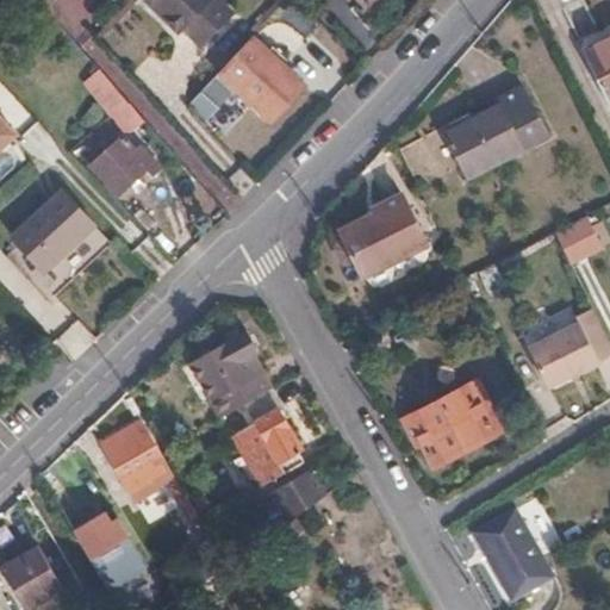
[(215,0),(141,0),(176,36),(182,31),(199,48),(230,14),(215,0)]
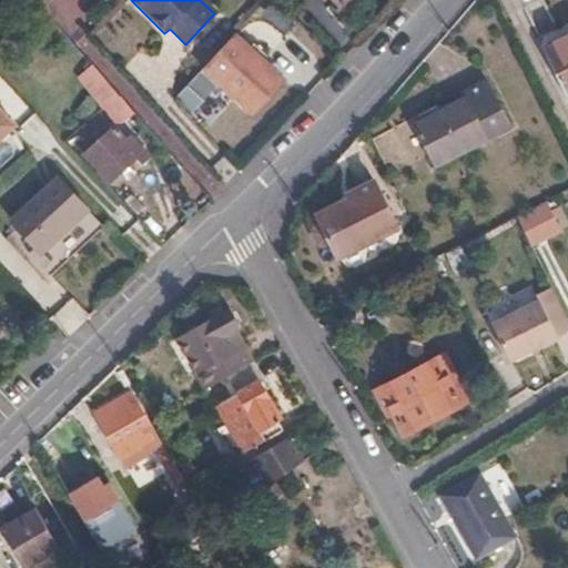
[(331,0),(344,14),(358,0),(331,0)]
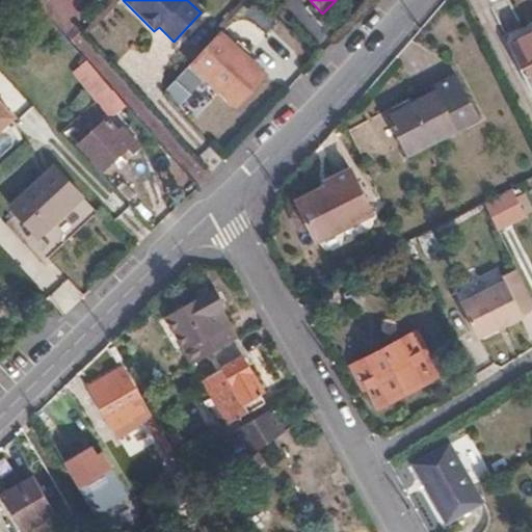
[(504,0),(503,0),(493,5),(511,44),(524,37),(504,0)]
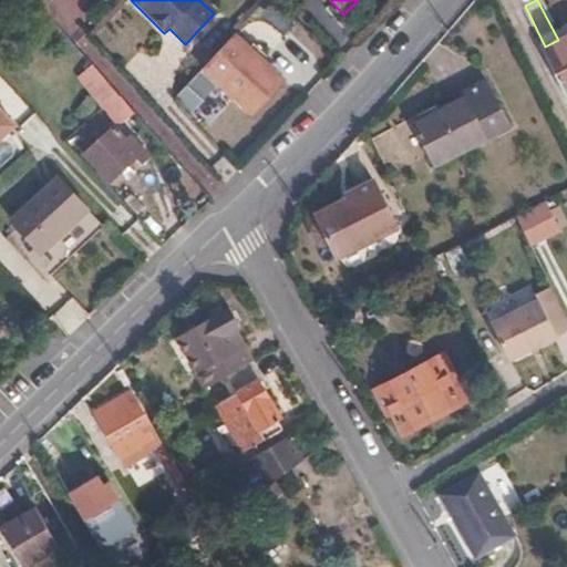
[(186,83),(218,116),(227,105),(234,112),(243,102),(253,112),(281,80),(234,32),(186,83)]
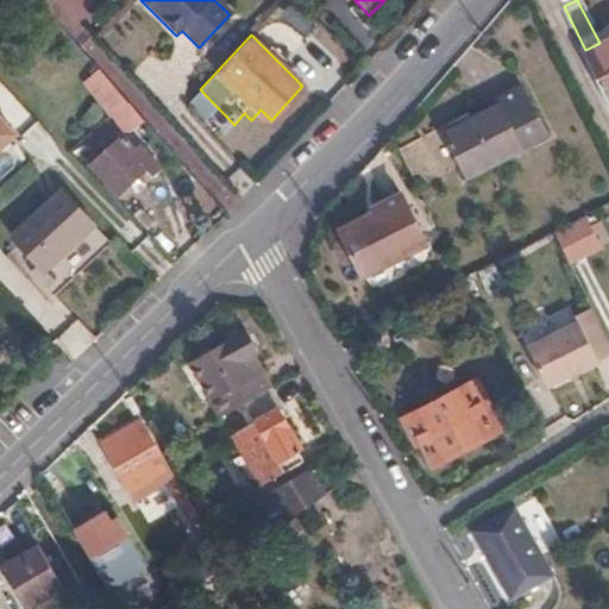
[(608,42),(586,54),(608,99),(608,42)]
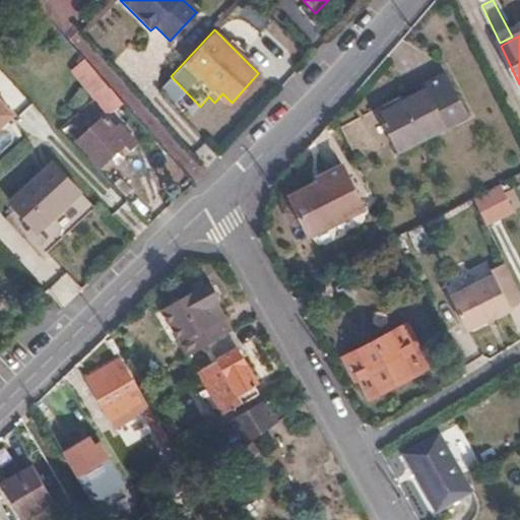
[(447,65),(438,70),(459,112),(466,108),(447,65)]
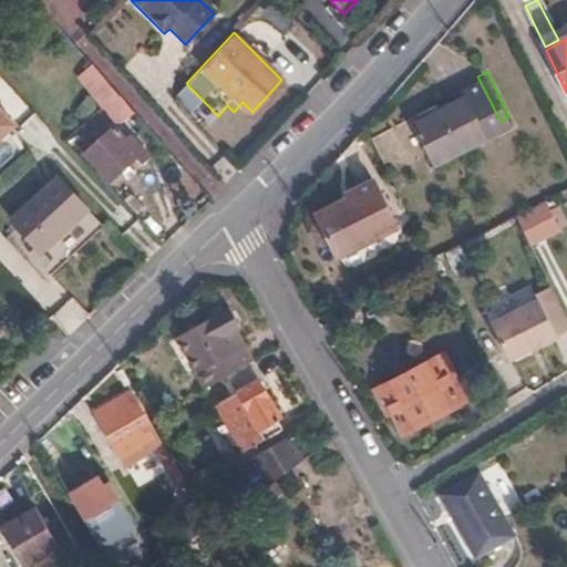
[(501,122),(477,76),(463,83),(464,90),(414,115),(433,155),(501,122)]
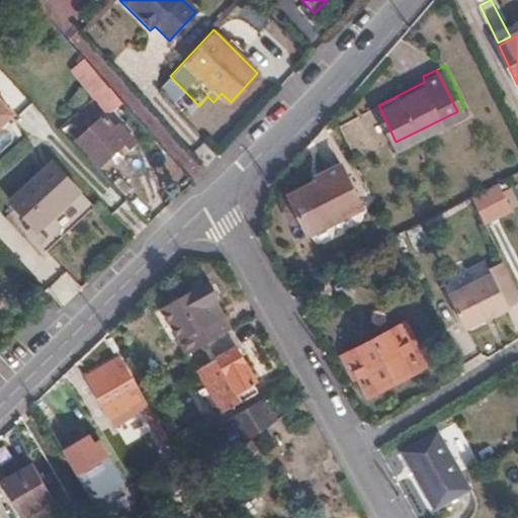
[(114,107),(120,101),(93,72),(82,83),(104,106),(109,101),(114,107)]
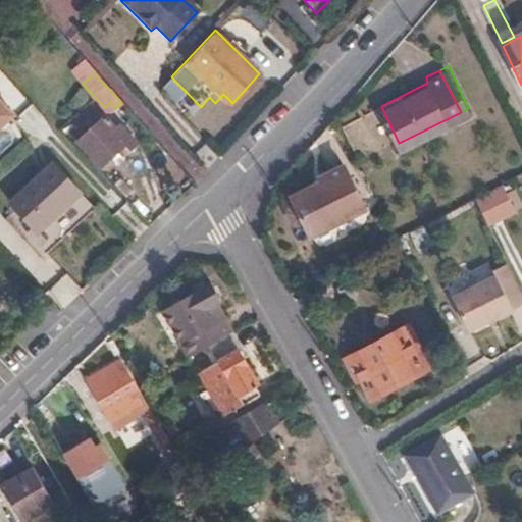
[(190,118),(201,107),(171,76),(161,88),(190,118)]
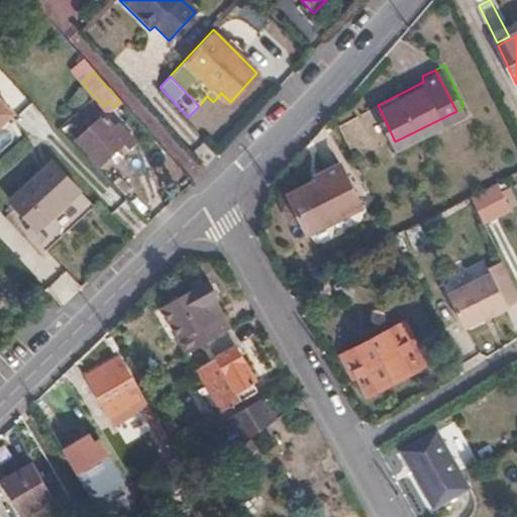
[(0,98),(0,127),(15,114),(0,98)]
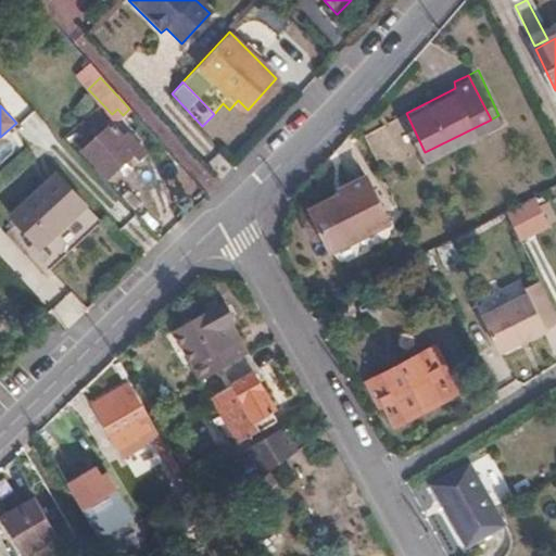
[(83,152),(108,176),(131,154),(138,161),(146,153),(129,137),(126,141),(110,125),(83,152)]
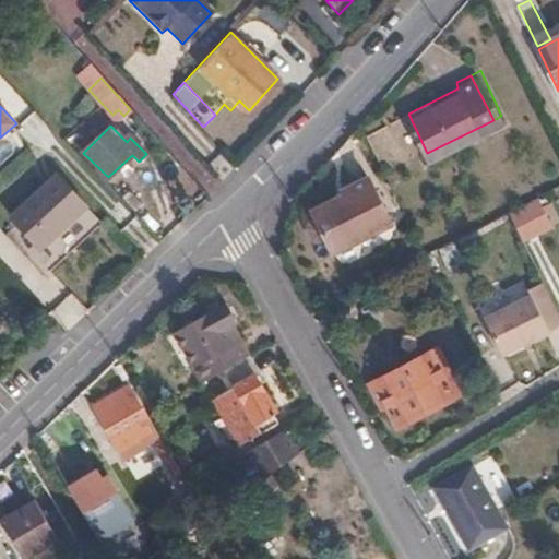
[(392,215),(369,168),(342,181),(344,187),(312,203),(316,210),(310,214),(309,218),(317,230),(320,233),(325,229),(334,245),(392,215)]
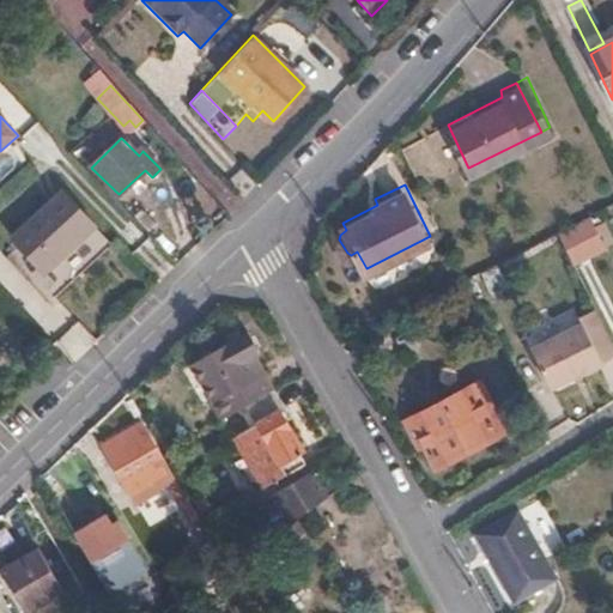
[(29,224),(61,259),(93,228),(61,193),(29,224)]
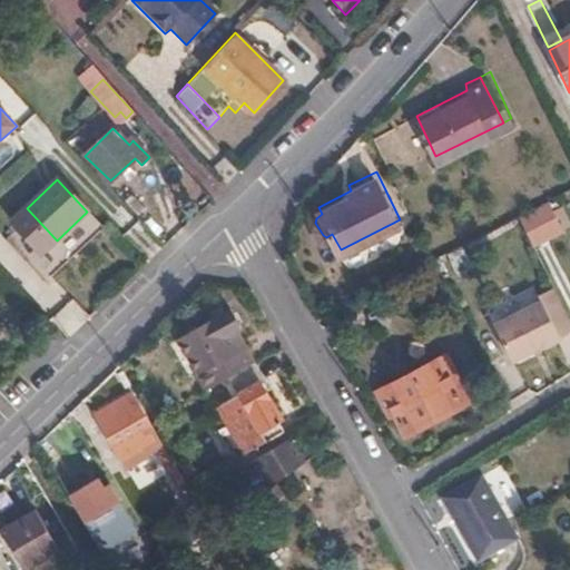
[(550,199),(520,214),(533,241),(562,225),(550,199)]
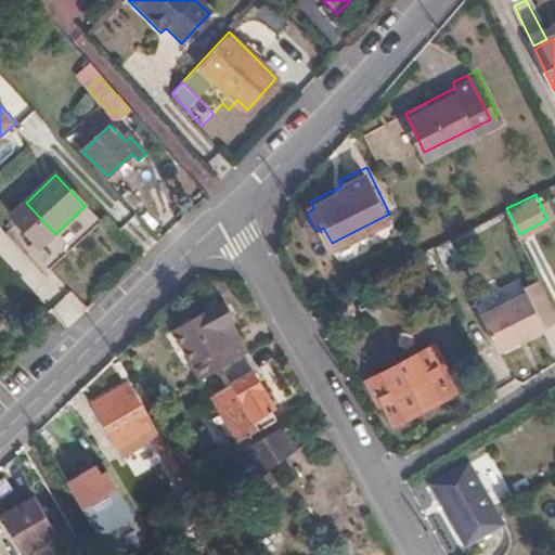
[(10,218),(22,231),(39,249),(55,234),(26,203),(10,218)]
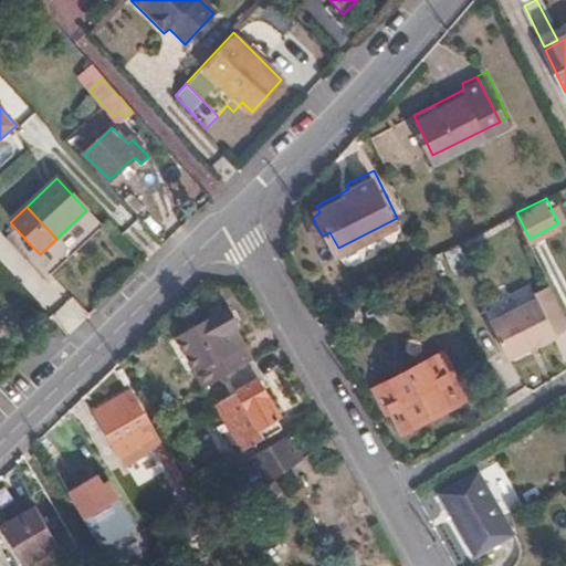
[(507,356),(565,327),(565,321),(547,285),(532,293),(535,299),(490,321),(507,356)]
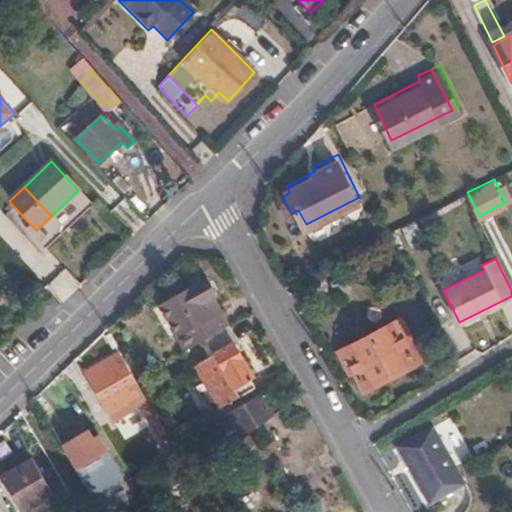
[(209,340),(229,326),(220,311),(216,313),(209,303),(218,297),(206,279),(160,307),(178,336),(176,337),(186,353),(209,340)]
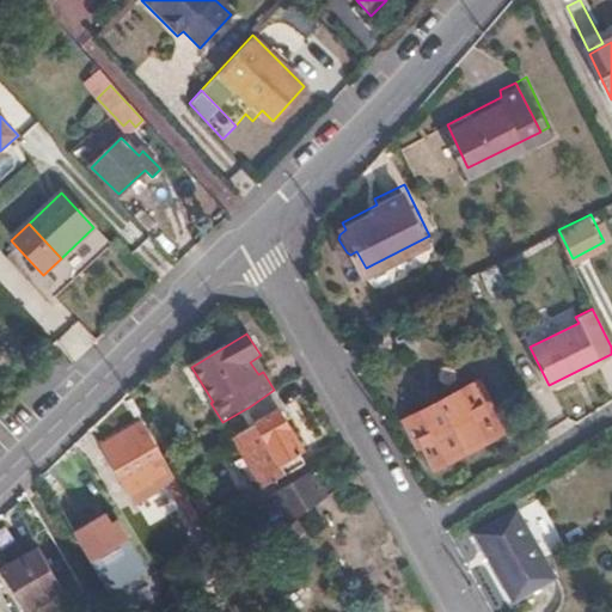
[(436,470),(503,428),(476,381),(408,423),(436,470)]
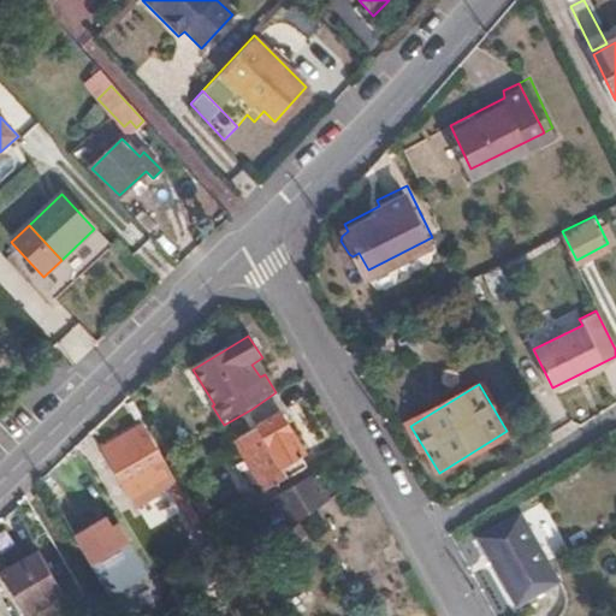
[(288,412),(276,392),(252,409),(261,426),(240,439),(268,490),(309,465),(302,455),(304,454),(284,415),(288,412)]
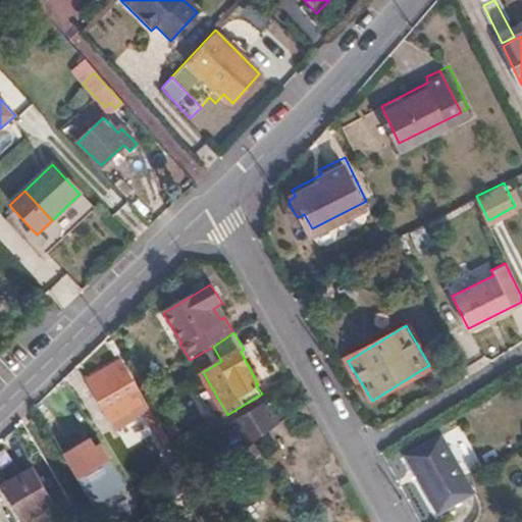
[(149,403),(125,361),(91,381),(114,422),(149,403)]
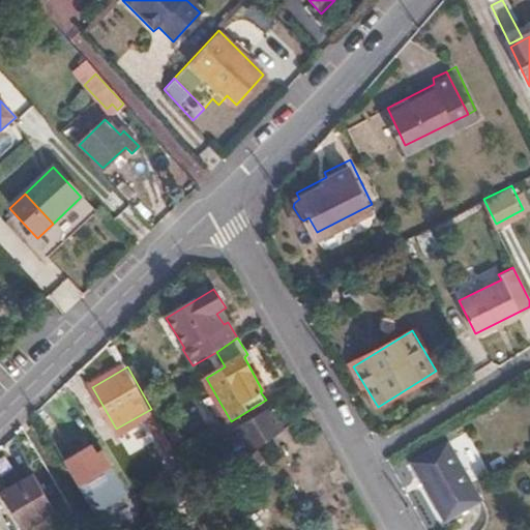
[(251,449),(285,430),(272,408),(229,434),(234,444),(243,439),(251,449)]
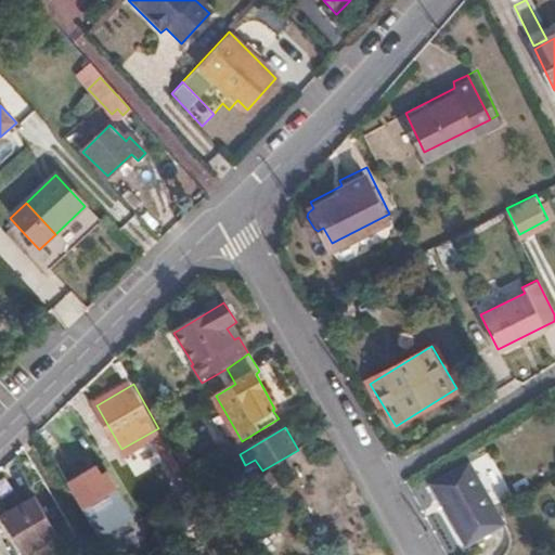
[(468,464),(428,483),(463,549),(504,527),(468,464)]
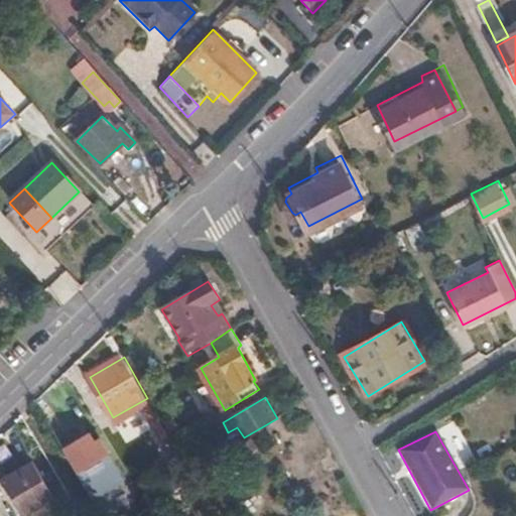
[(109,457),(79,475),(94,501),(124,483),(109,457)]
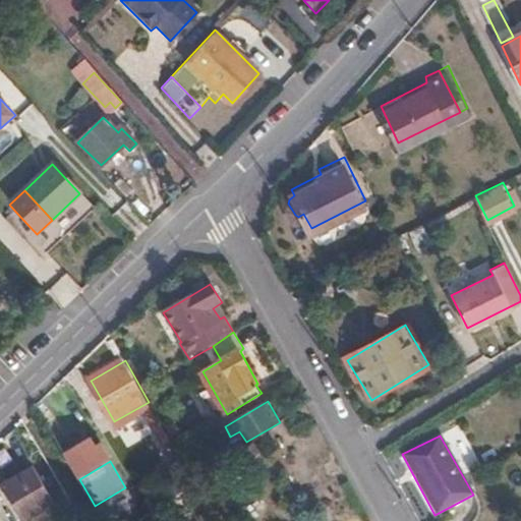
[(178,495),(182,491),(194,483),(185,467),(182,468),(179,461),(164,470),(178,495)]
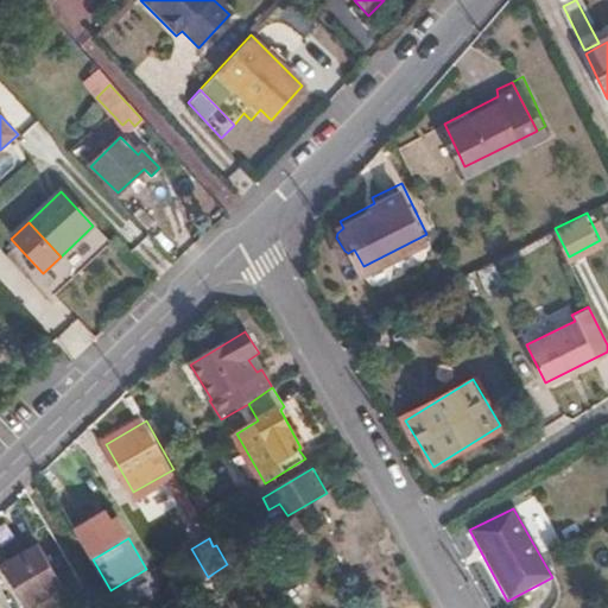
[(63,586),(39,544),(5,565),(26,607),(63,586)]
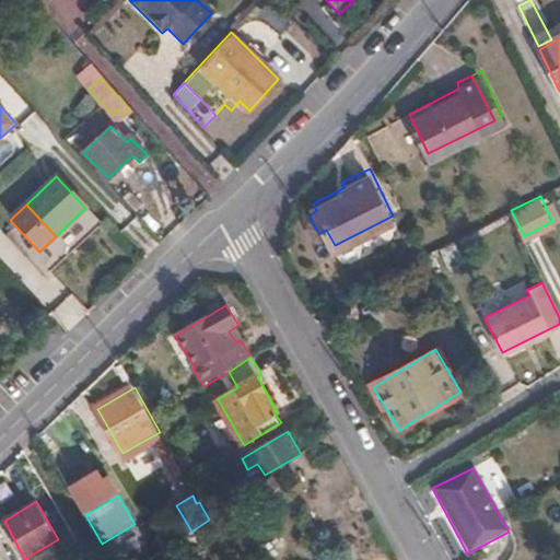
[(109,557),(111,559),(127,559),(121,549),(109,557)]
